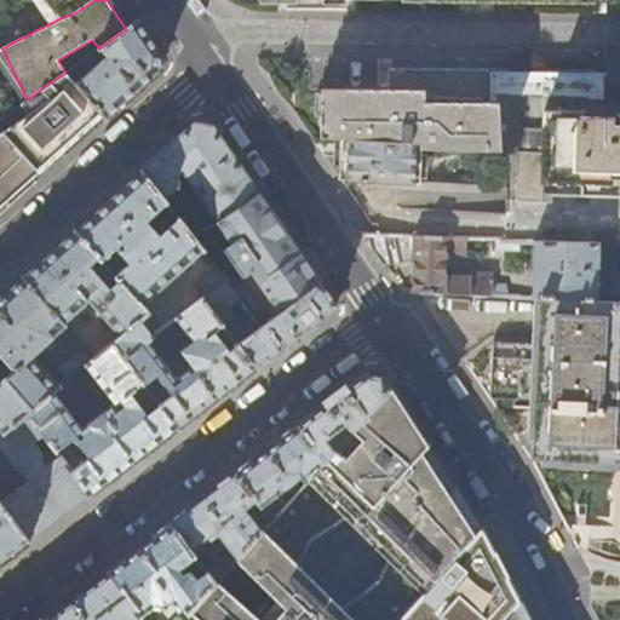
[(46,0),(61,18),(70,15),(70,16),(95,0),(46,0)]
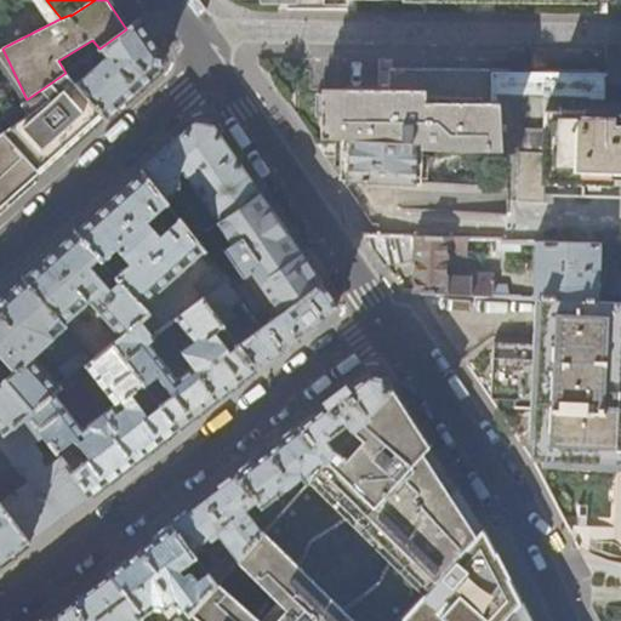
[(141,20),(126,29),(100,49),(107,58),(77,86),(103,115),(108,120),(136,93),(161,72),(164,53),(155,41),(141,20)]
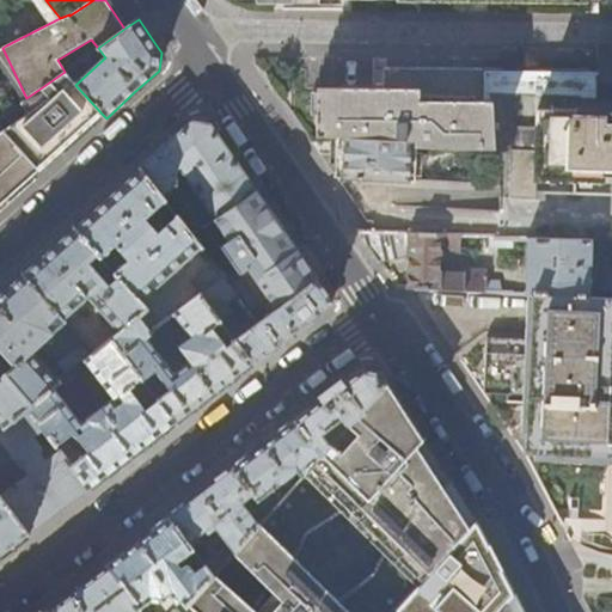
[(598,73),(597,98),(611,98),(611,46),(599,46),(598,73)]
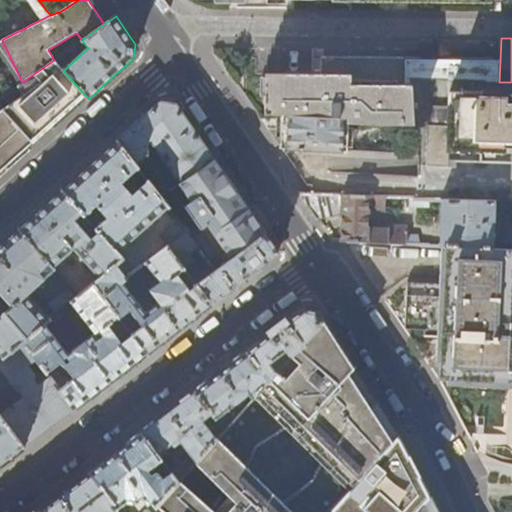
[(411,80),(499,82),(500,61),(481,61),(426,60),(379,60),(330,59),(323,59),(323,74),(282,74),(265,74),(265,114),(282,115),(346,117),(345,125),(402,127),(413,127),(411,80)]
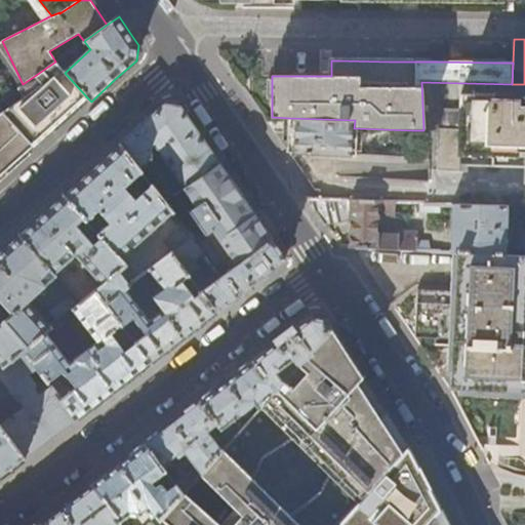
[(62,122),(87,97),(65,73),(55,62),(23,84),(0,101),(0,107),(4,113),(35,147),(62,122)]
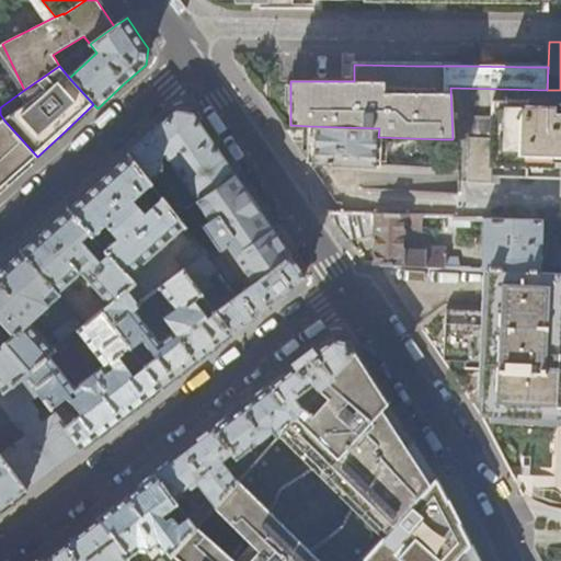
[(560,102),(492,101),(491,118),(469,117),(467,184),(491,185),(491,168),(552,169),(553,158),(560,158),(560,102)]
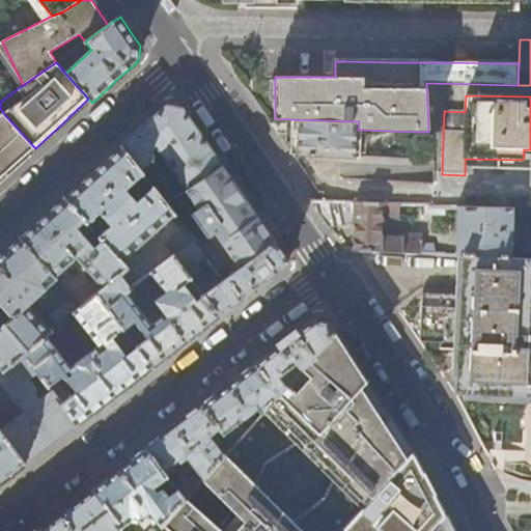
[(204,140),(182,107),(166,106),(149,121),(121,146),(141,171),(154,162),(155,152),(152,149),(157,147),(187,191),(222,166),(204,140)]
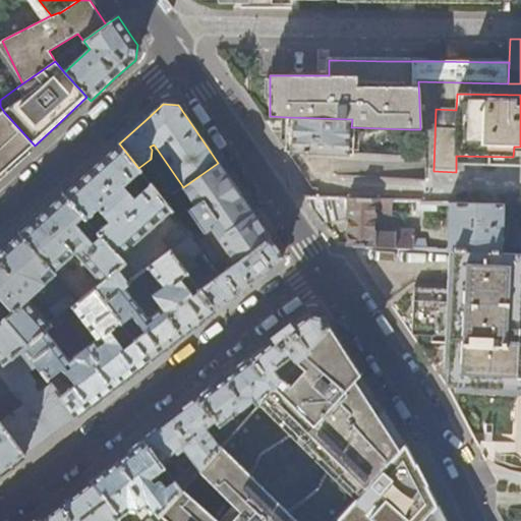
[(0,175),(6,170),(35,146),(4,112),(0,115),(0,175)]
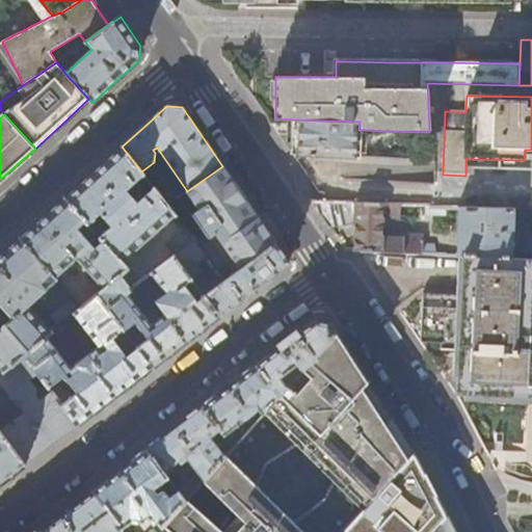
[(357,130),(358,130),(360,122),(293,120),(292,154),(356,157),(357,130)]
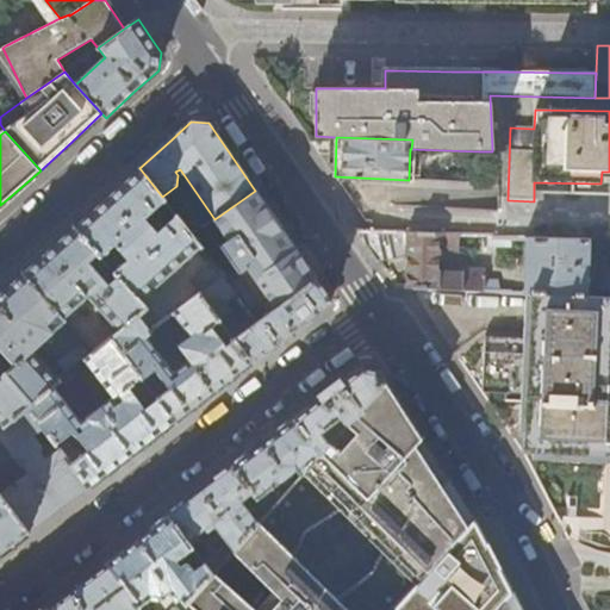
[(165,200),(162,197),(139,168),(107,197),(74,226),(99,254),(101,256),(116,243),(128,257),(113,271),(141,302),(201,247),(192,235),(184,225),(176,216),(159,232),(145,217),(165,200)]
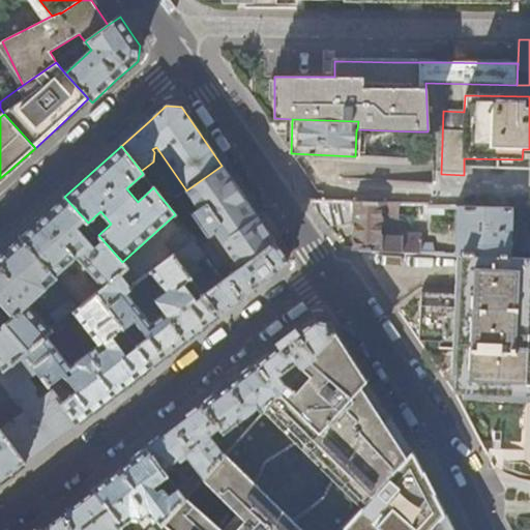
[(414,159),(428,159),(429,148),(428,148),(414,148),(414,159)]
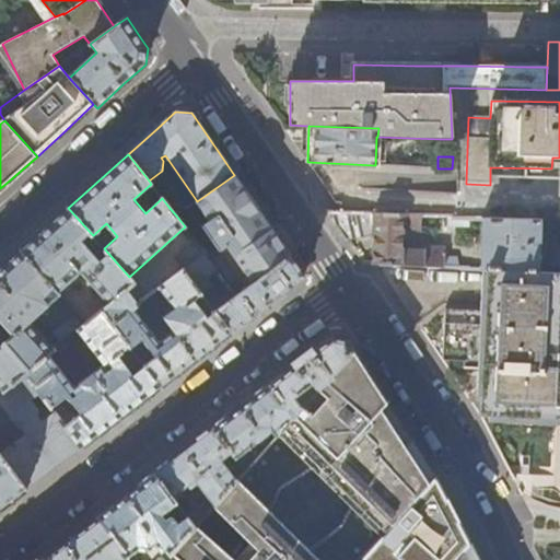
[(255,283),(290,256),(270,226),(247,194),(234,175),(197,201),(210,220),(203,225),(220,249),(209,257),(217,267),(213,270),(219,278),(224,284),(229,292),(233,299),(255,283)]
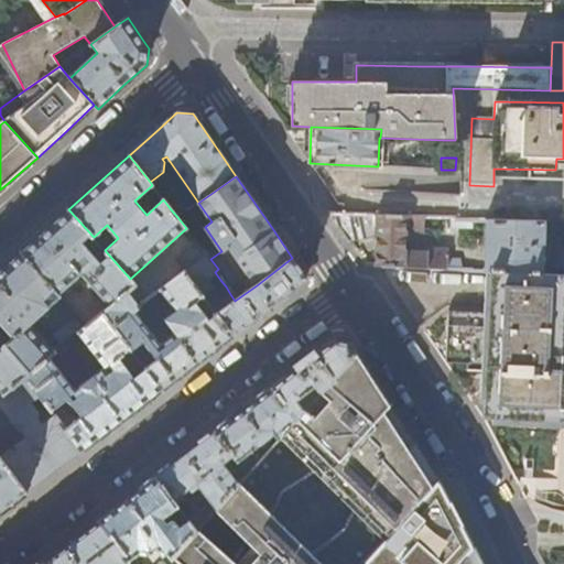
[(187,210),(180,202),(170,208),(177,217),(187,210)]
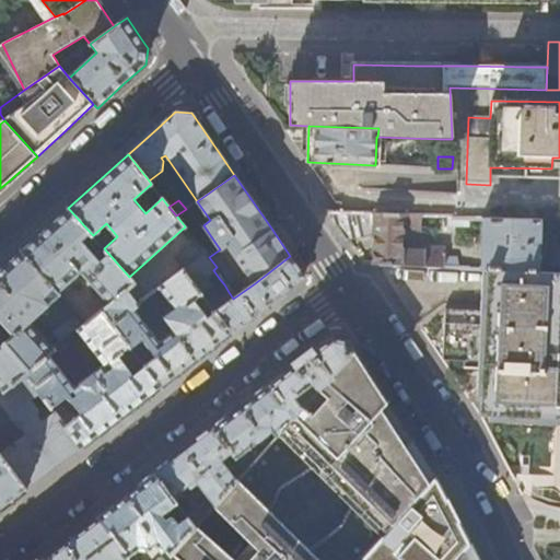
[(82,241),(91,233),(68,208),(44,229),(21,251),(59,293),(82,275),(108,305),(127,289),(135,283),(129,277),(104,248),(98,242),(95,255),(82,241)]
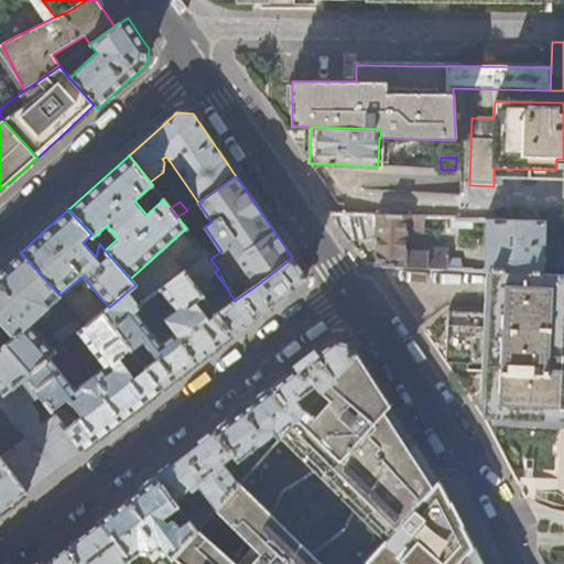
[(380,267),(466,270),(461,262),(448,261),(449,251),(429,250),(429,255),(405,253),(407,231),(425,235),(425,218),(345,215),(331,214),(349,241),(378,236),(377,267),(380,267)]
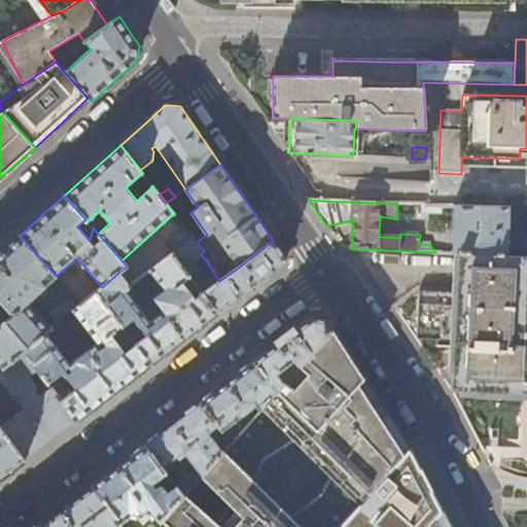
[(411,214),(444,215),(444,207),(425,206),(411,205),(411,214)]
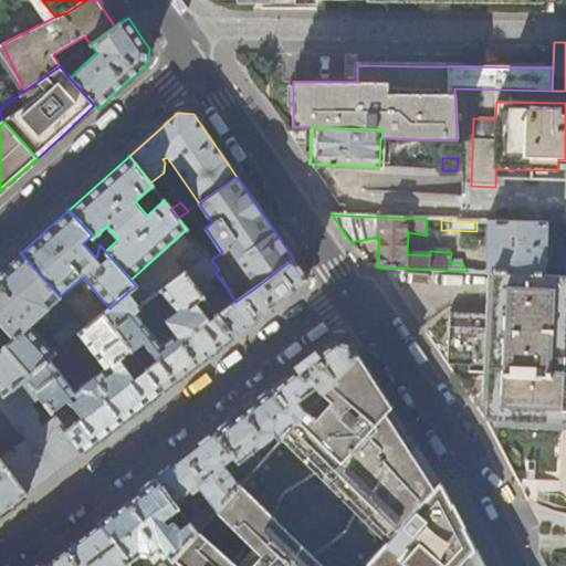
[(486,272),(493,272),(546,274),(547,223),(489,222),(486,272)]
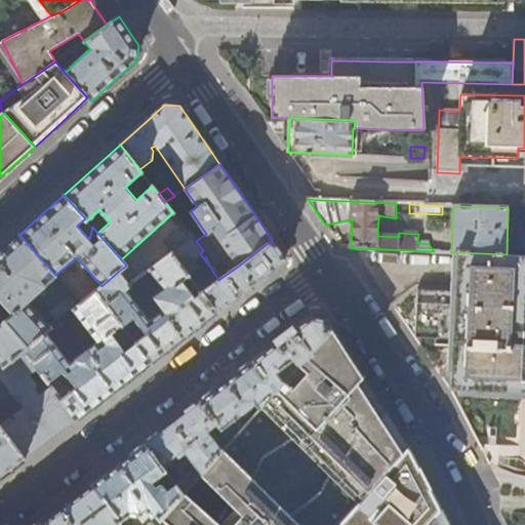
[(173,250),(192,236),(185,228),(166,241),(173,250)]
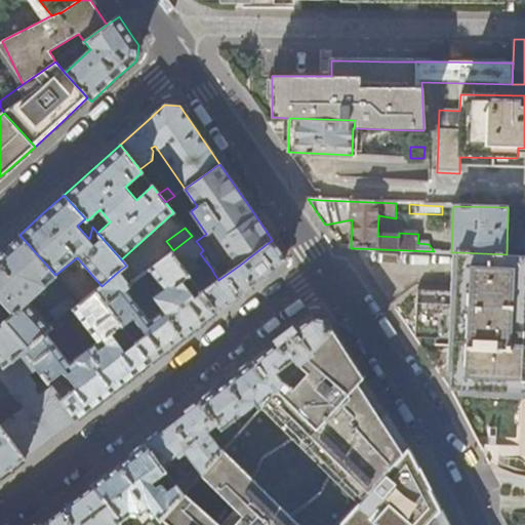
[(57,277),(55,275),(19,235),(0,251),(0,300),(11,315),(4,322),(28,348),(45,333),(52,327),(30,303),(57,277)]
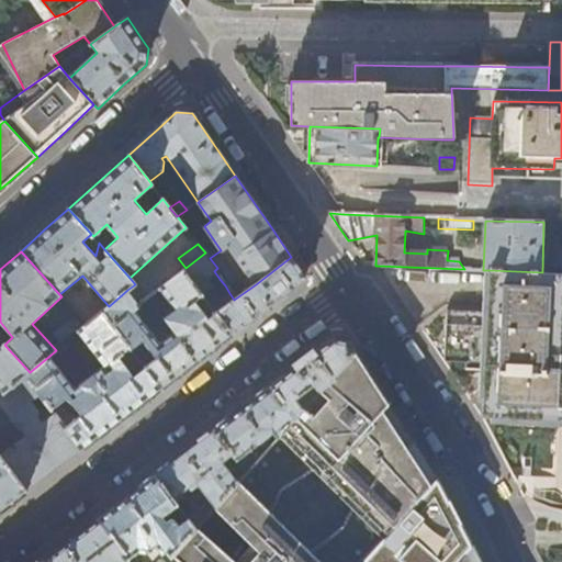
[(62,423),(81,449),(119,420),(169,382),(215,347),(233,334),(216,313),(216,312),(209,317),(194,299),(220,279),(214,271),(217,268),(210,258),(205,253),(186,268),(181,271),(173,277),(159,289),(175,307),(164,316),(165,316),(148,329),(134,311),(139,305),(127,290),(109,306),(87,325),(79,330),(104,367),(74,391),(48,357),(30,372),(25,375),(42,396),(48,405),(52,409),(68,397),(78,412),(62,423)]
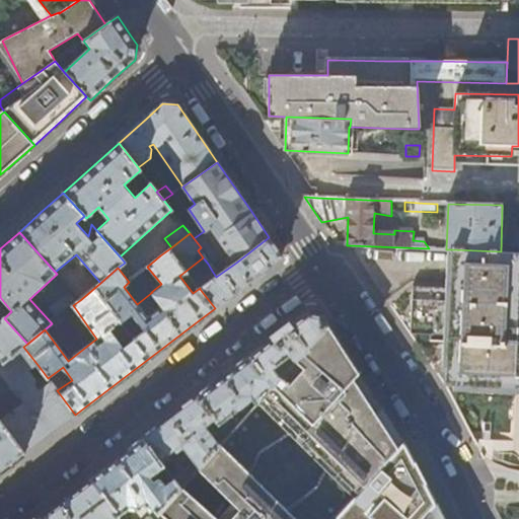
[(277,249),(269,237),(236,263),(216,277),(206,284),(200,289),(215,308),(243,286),(282,256),(277,249)]
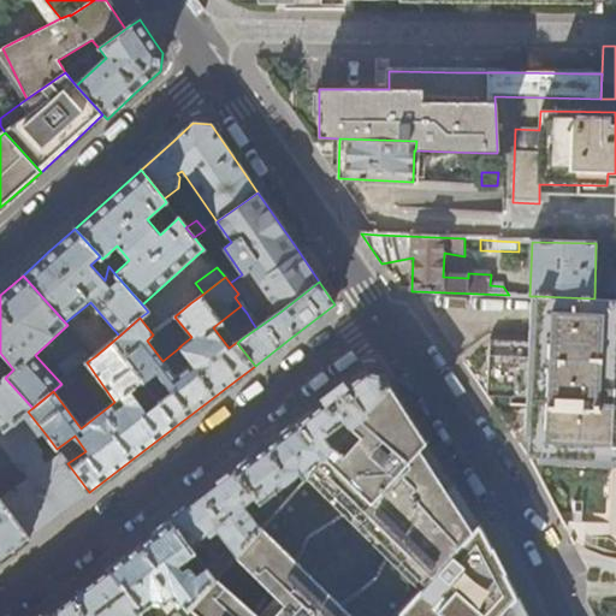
[(185,297),(190,303),(199,297),(193,291),(185,297)]
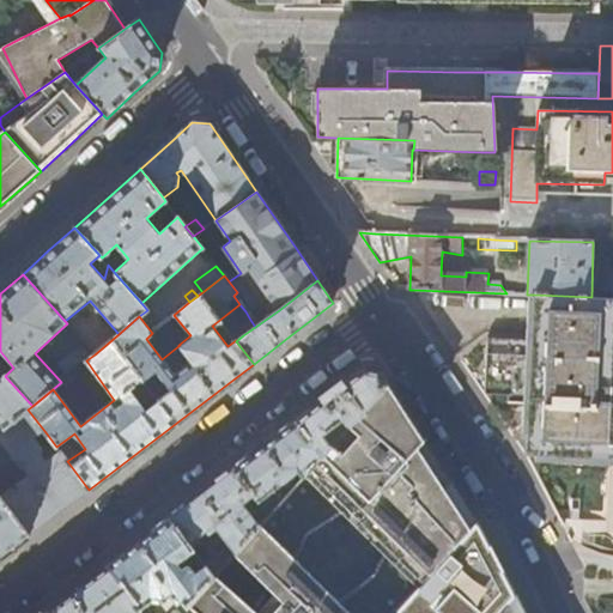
[(612,297),(592,297),(534,295),(532,340),(489,339),(485,394),(509,395),(509,402),(528,404),(527,437),(526,454),(612,459),(612,297)]
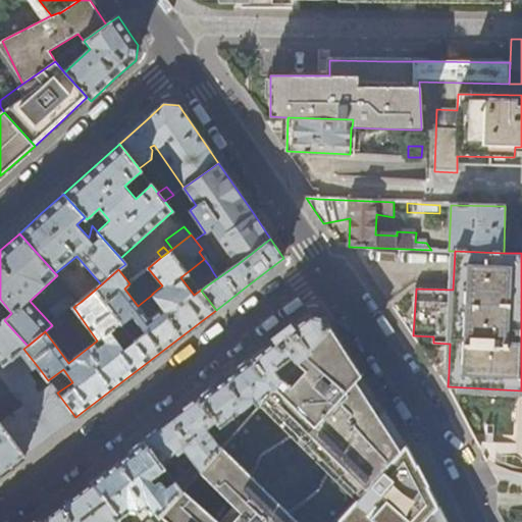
[(202,278),(207,285),(217,278),(213,272),(207,276),(207,275),(202,278)]
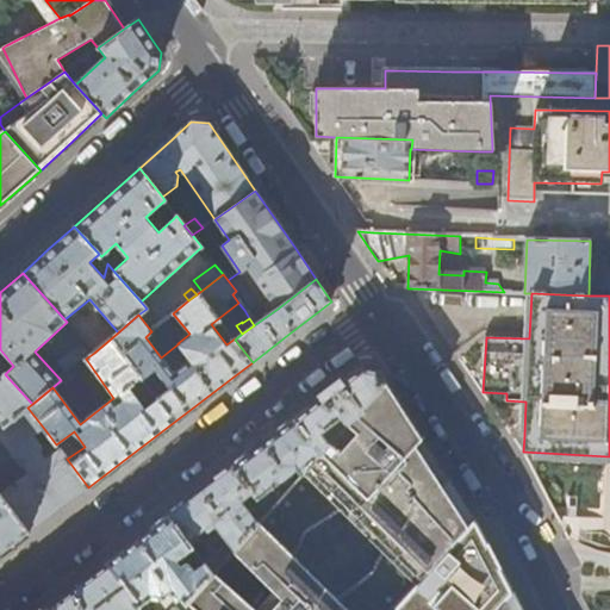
[(67,375),(86,359),(94,353),(88,347),(81,353),(78,349),(57,365),(67,375)]
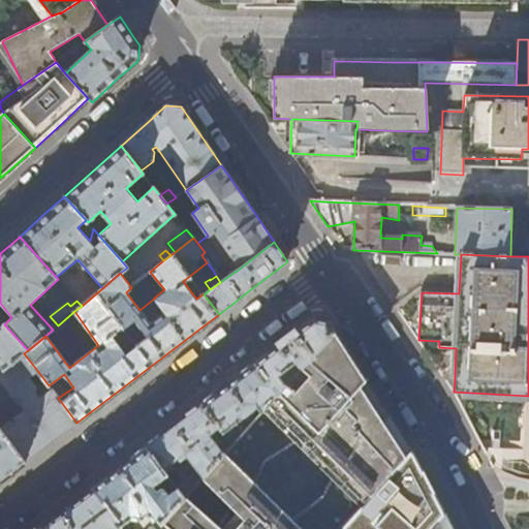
[(281,344),(255,364),(278,393),(335,330),(329,321),(323,320),(314,319),(281,344)]
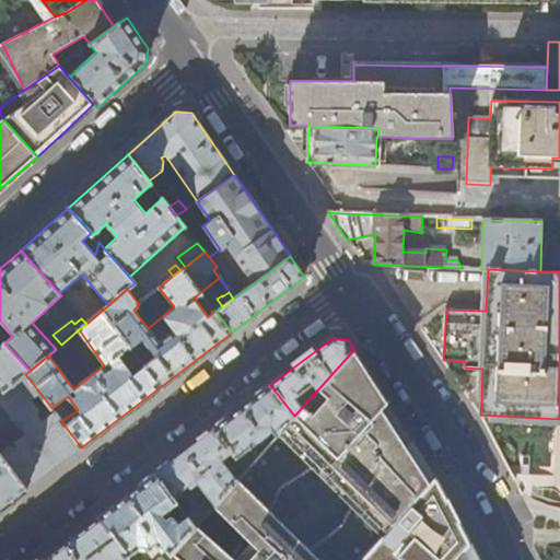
[(0,387),(3,393),(25,374),(30,371),(4,343),(0,347),(0,387)]
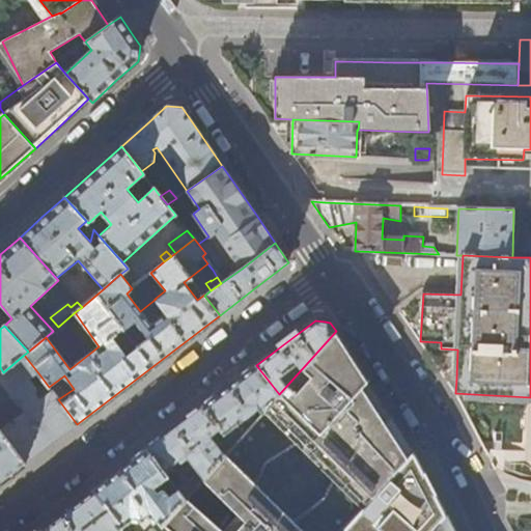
[(226,454),(204,478),(184,501),(163,525),(172,530),(344,530),(414,452),(413,451),(401,432),(374,391),(352,356),(336,331),(279,394),(233,446),(226,454)]
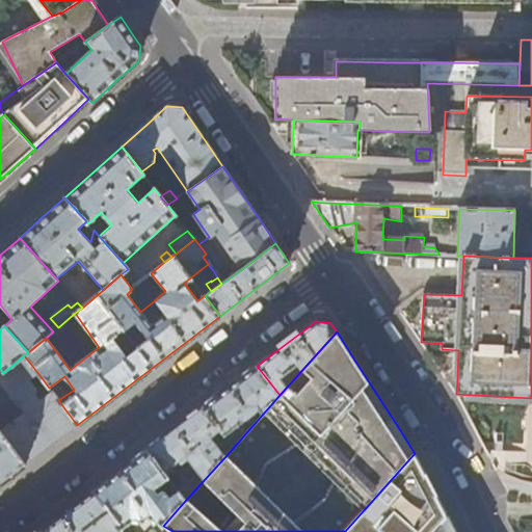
[(40,375),(24,355),(3,373),(0,375),(0,381),(17,405),(19,404),(25,413),(0,430),(0,431),(25,464),(49,446),(77,425),(58,400),(49,388),(46,383),(37,390),(31,381),(40,375)]
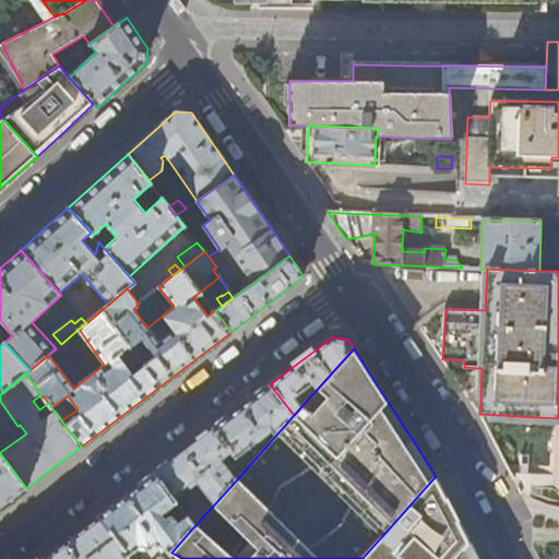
[(246,470),(294,415),(270,384),(244,405),(213,428),(232,451),(246,470)]
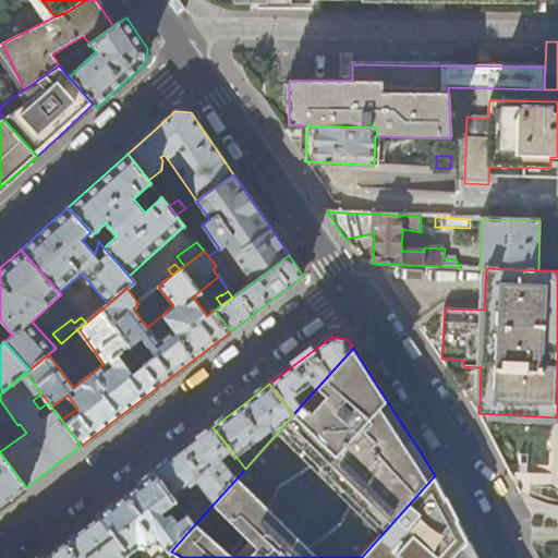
[(222,458),(231,450),(213,427),(183,450),(155,472),(174,500),(176,501),(186,494),(185,492),(192,486),(192,485),(198,481),(215,502),(238,477),(222,458)]
